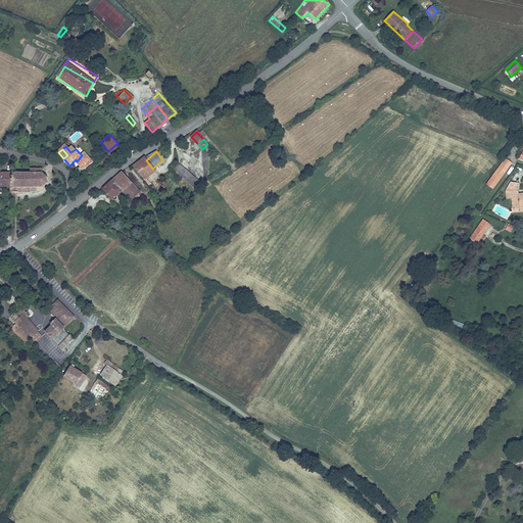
[(82,155),(77,161),(84,170),(92,162),(88,157),(86,159),(82,155)]
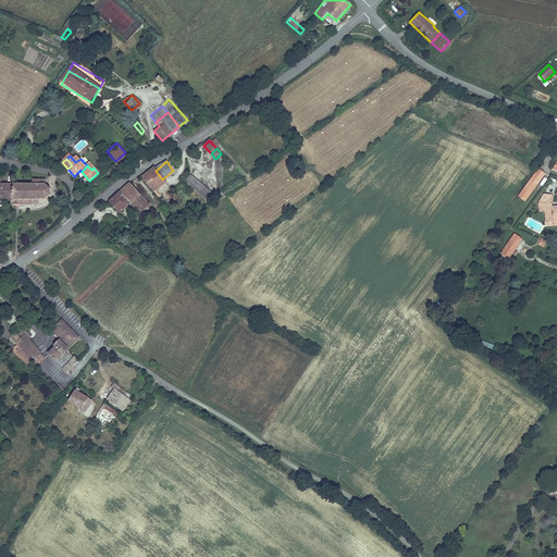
[(156,171),(155,170),(141,180),(153,193),(165,183),(162,180),(156,171)]
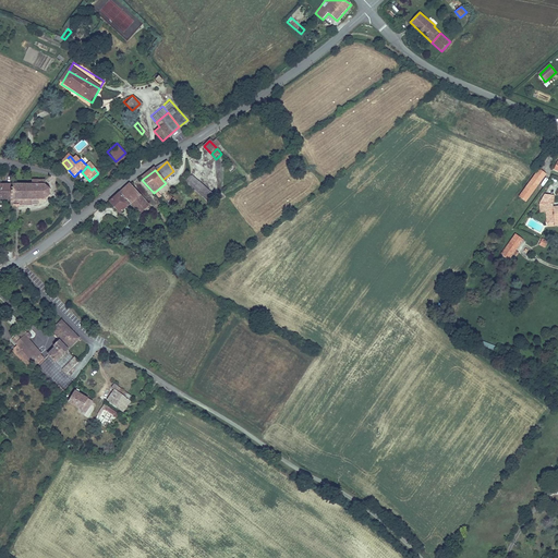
[(519,197),(525,203),(546,174),(538,170),(519,197)]
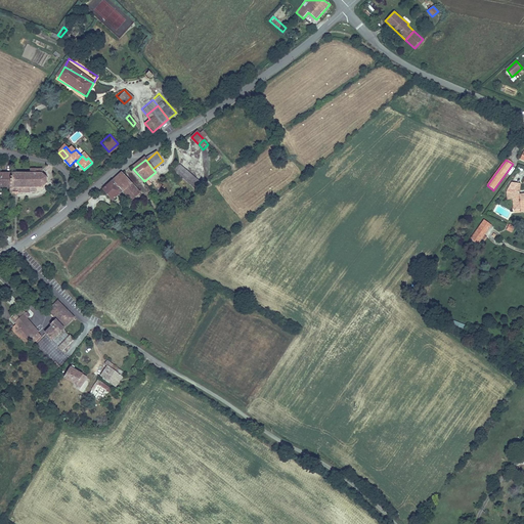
[(180,164),(176,169),(194,187),(200,182),(180,164)]
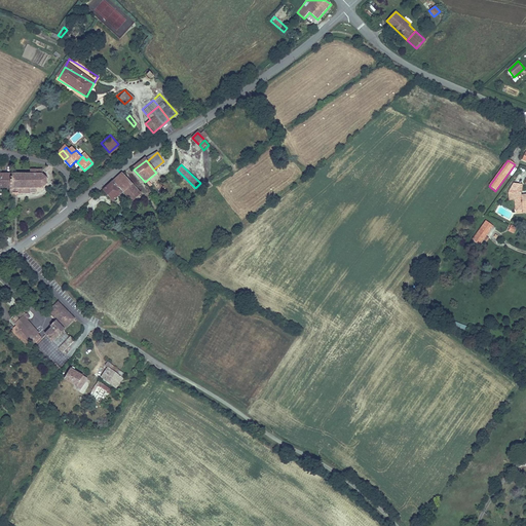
[(25,173),(11,172),(11,174),(9,189),(8,195),(14,196),(26,197),(26,195),(32,196),(32,194),(32,193),(33,192),(35,192),(36,192),(37,193),(37,194),(38,194),(40,194),(40,192),(40,191),(41,191),(42,191),(43,191),(44,189),(43,188),(44,187),(45,186),(46,186),(47,185),(47,184),(47,183),(46,182),(46,181),(46,180),(48,179),(48,178),(47,177),(46,176),(44,175),(44,174),(43,172),(41,171),(25,168),(25,173)]
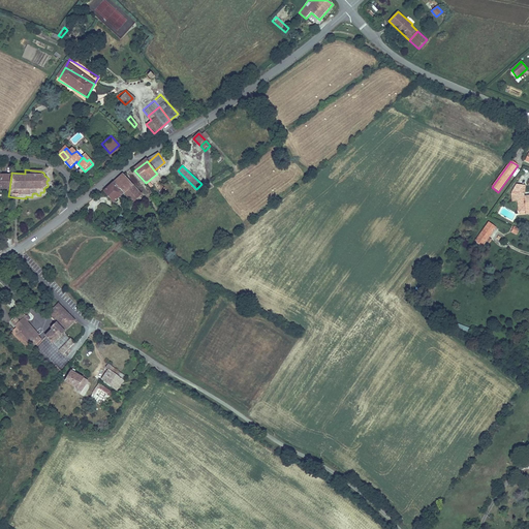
[(11,175),(0,174),(0,188),(9,190),(11,175)]
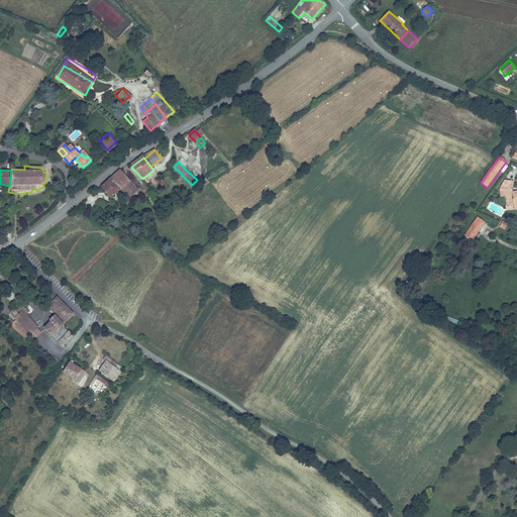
[(138,193),(121,172),(100,189),(109,201),(121,191),(129,200),(138,193)]
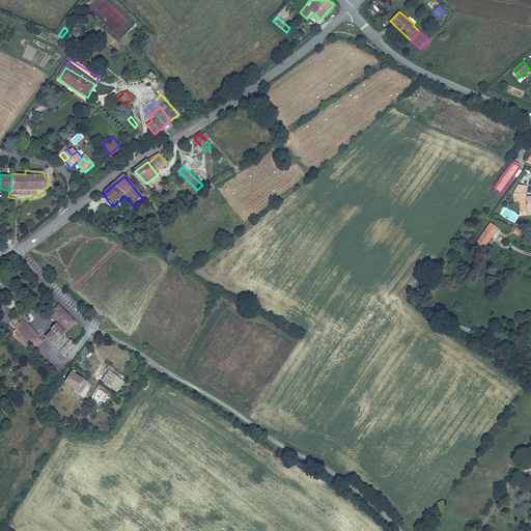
[(512,195),(526,194),(527,187),(518,186),(512,195)]
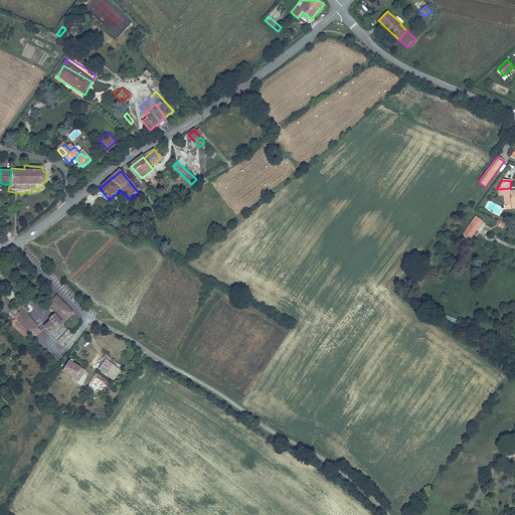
[(511,205),(511,209),(514,208),(514,190),(510,191),(510,188),(497,189),(497,196),(503,196),(504,206),(511,205)]
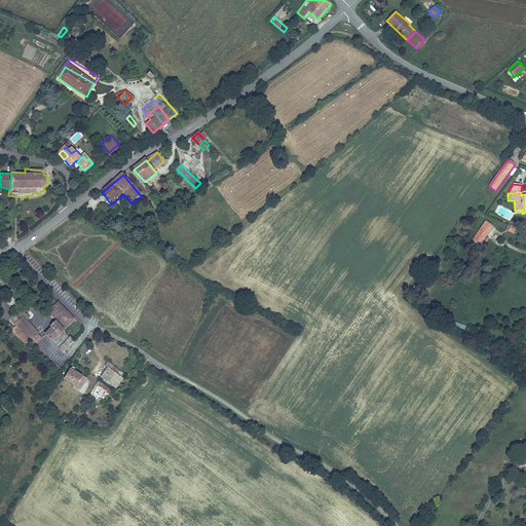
[(480,245),(493,226),(486,221),(473,239),(480,245)]
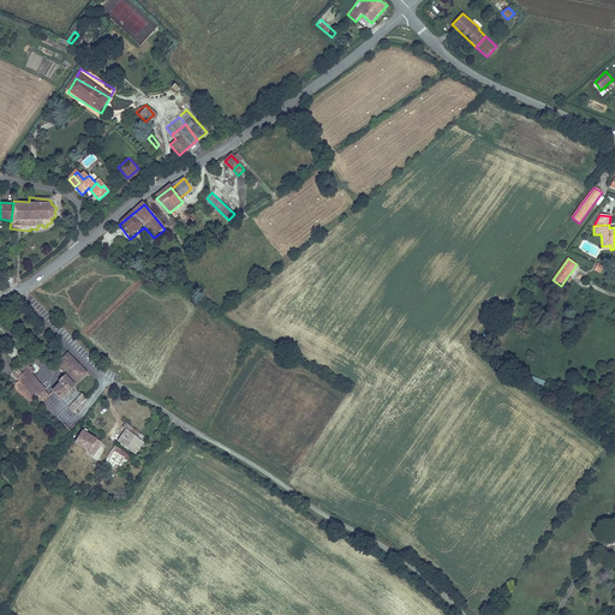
[(64,365),(72,357),(69,354),(58,364),(67,374),(70,371),(64,365)]
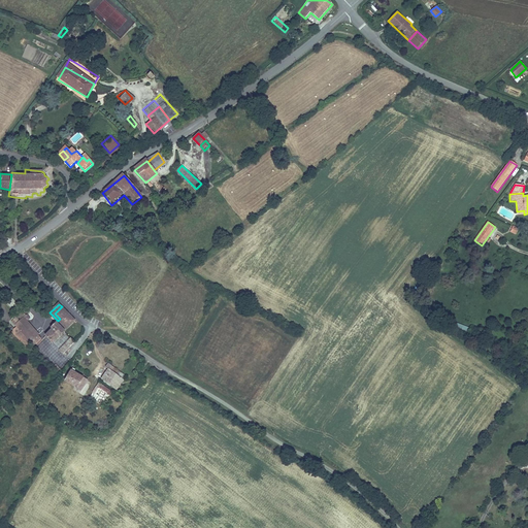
[(60,319),(67,311),(62,306),(55,314),(60,319)]
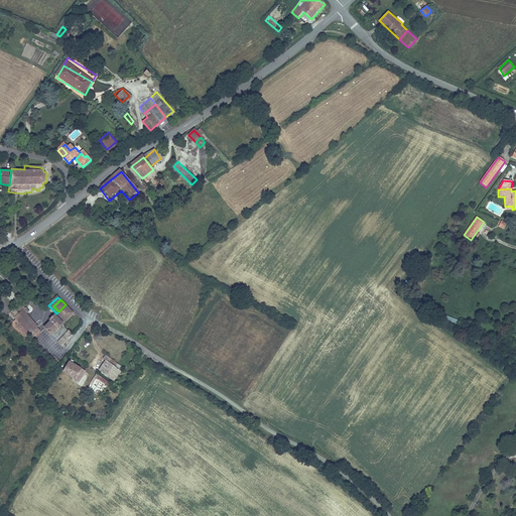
[(38,326),(25,312),(27,310),(21,304),(12,313),(17,319),(12,324),(26,338),(30,334),(38,326)]
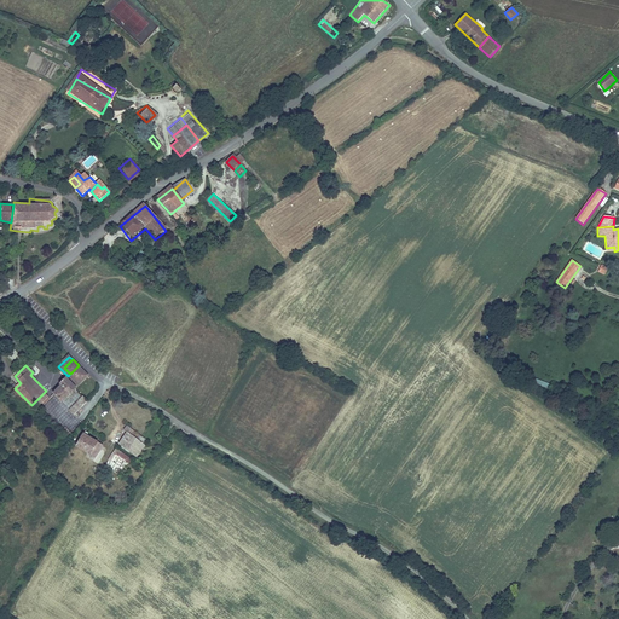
[(88,375),(79,365),(70,374),(68,376),(57,386),(61,388),(55,394),(62,401),(69,394),(70,397),(77,389),(75,388),(88,375)]
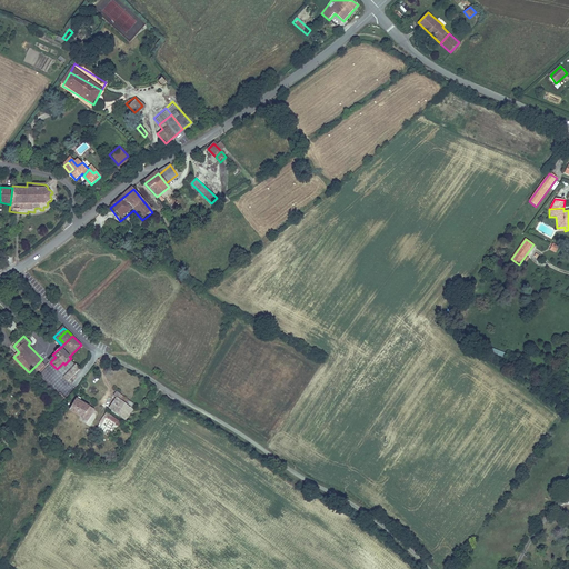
[(46,362),(42,359),(33,368),(37,370),(46,362)]
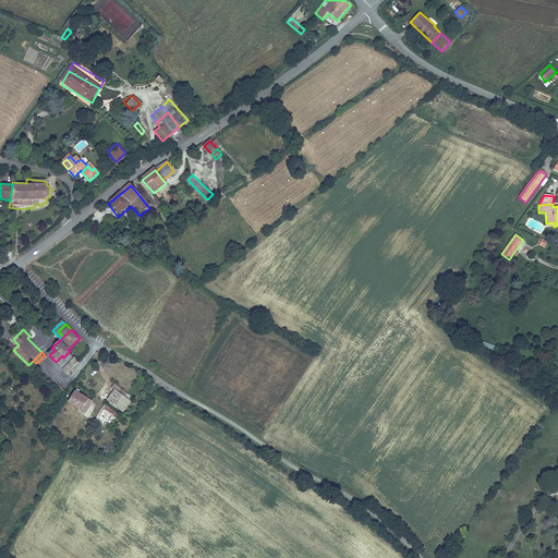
[(63,370),(68,374),(80,363),(75,358),(63,370)]
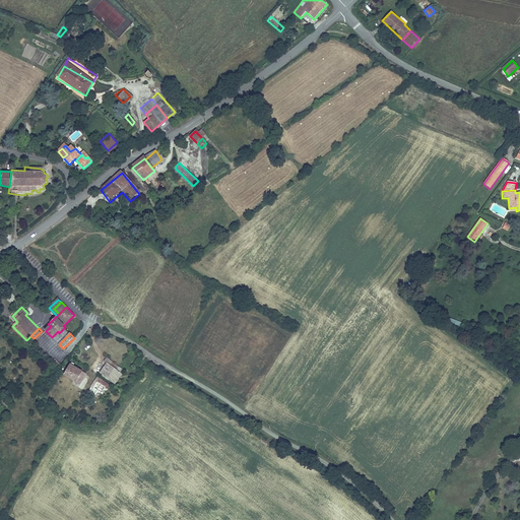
[(55,359),(52,361),(58,367),(61,365),(55,359)]
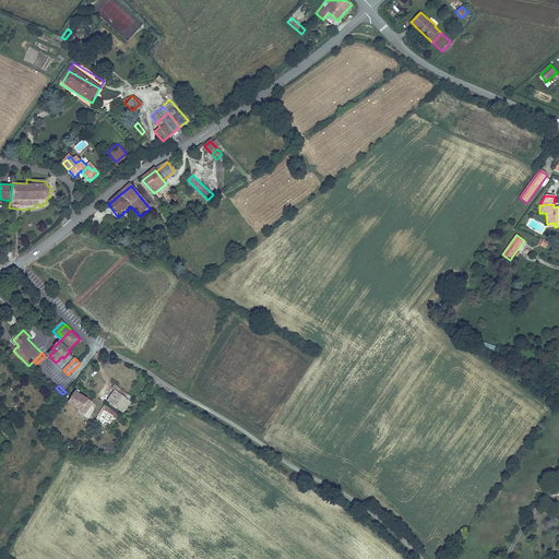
[(115,391),(107,402),(119,409),(127,399),(122,396),(125,394),(118,390),(117,392),(115,391)]
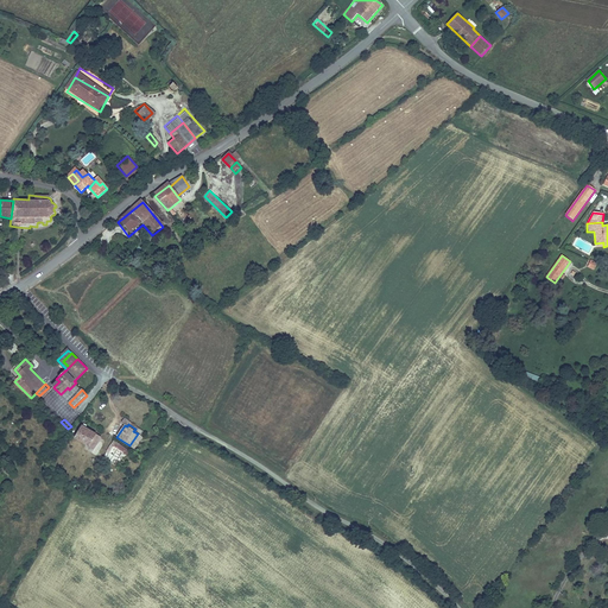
[(83,428),(75,439),(93,451),(100,439),(83,428)]
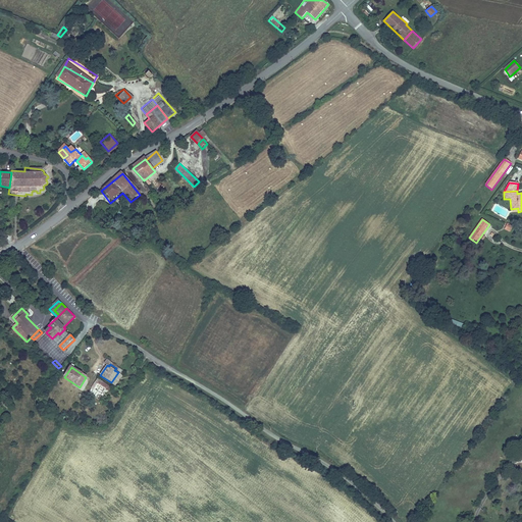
[(107,389),(109,386),(98,379),(92,388),(94,390),(92,394),(93,395),(94,394),(97,396),(97,395),(100,397),(102,394),(103,396),(107,389)]
